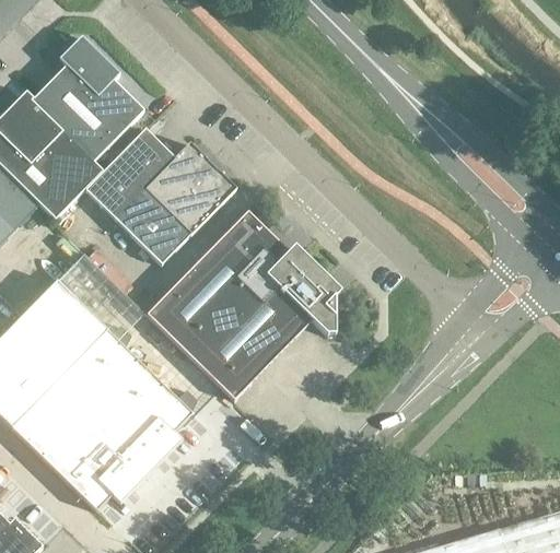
[(65,65),(33,97),(31,99),(93,161),(143,109),(113,79),(119,73),(80,35),(58,58),(65,65)]
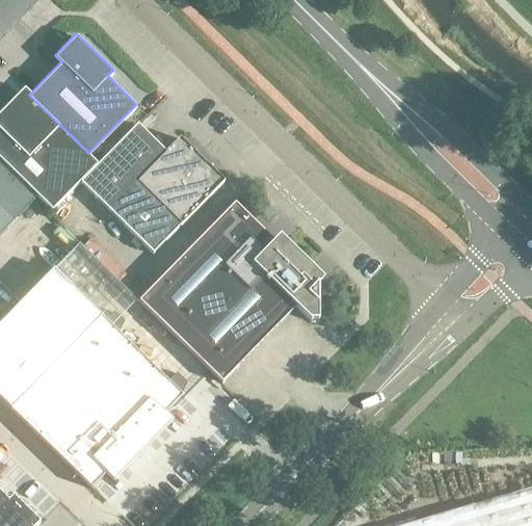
[(97,161),(88,153),(29,95),(31,93),(25,86),(0,111),(0,156),(51,207),(97,161)]
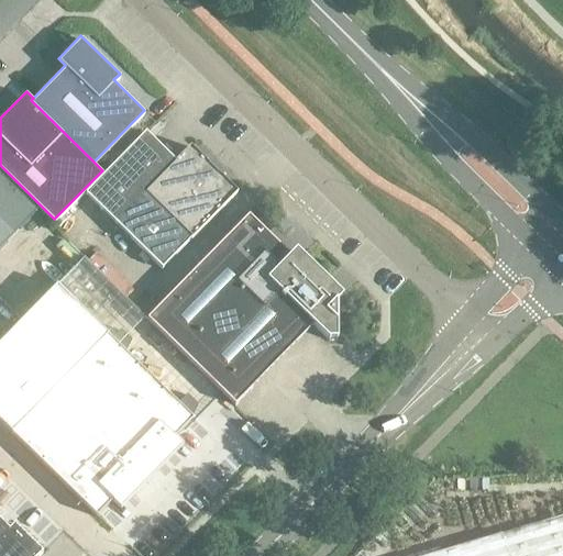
[(236,188),(190,142),(175,157),(145,128),(85,189),(162,265),(236,188)]
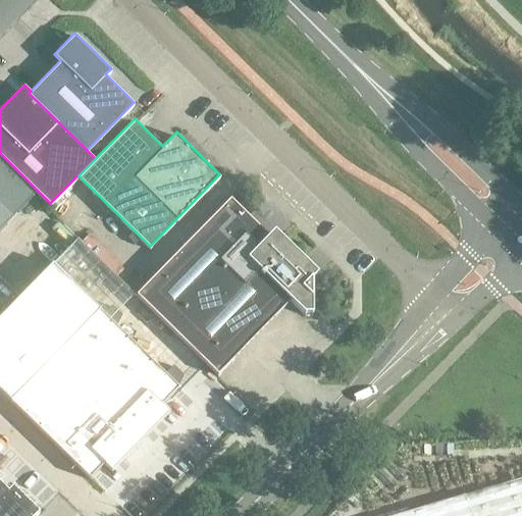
[(0,226),(34,192),(0,159),(0,226)]
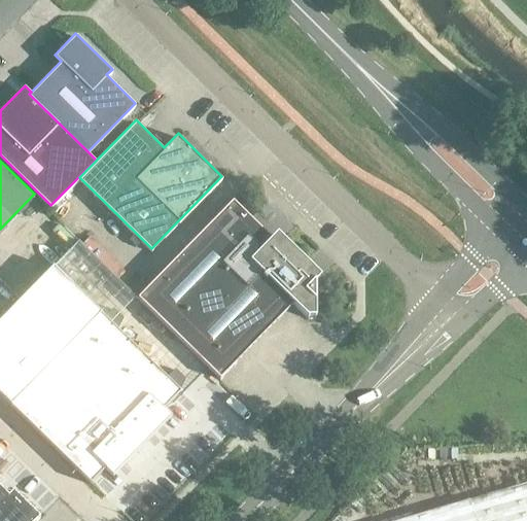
[(277,230),(271,236),(233,198),(137,296),(219,376),(235,359),(229,354),(287,294),(307,314),(308,314),(315,314),(315,279),(320,273),(277,230)]
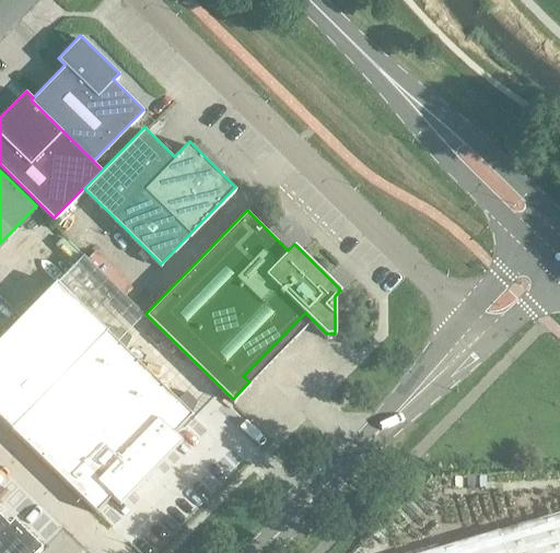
[(190,412),(116,339),(55,280),(0,336),(0,415),(96,509),(112,494),(119,502),(181,438),(173,431),(190,412)]
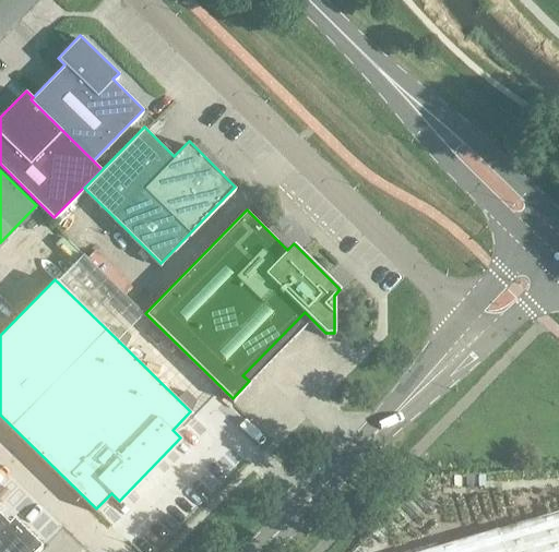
[(558,551),(558,504),(370,551),(558,551)]
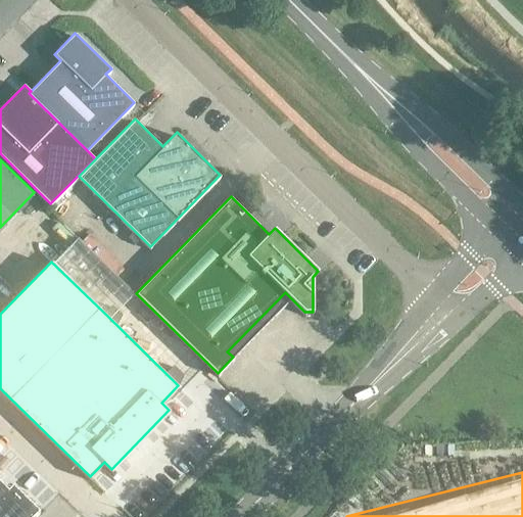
[(0,479),(0,516),(31,516),(34,514),(35,514),(39,509),(12,483),(8,487),(0,479)]
